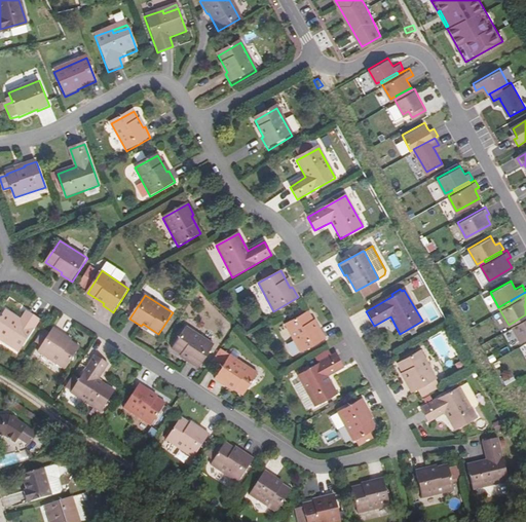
[(0,335),(6,340),(4,343),(20,353),(41,322),(28,312),(23,321),(7,310),(0,321),(0,335)]
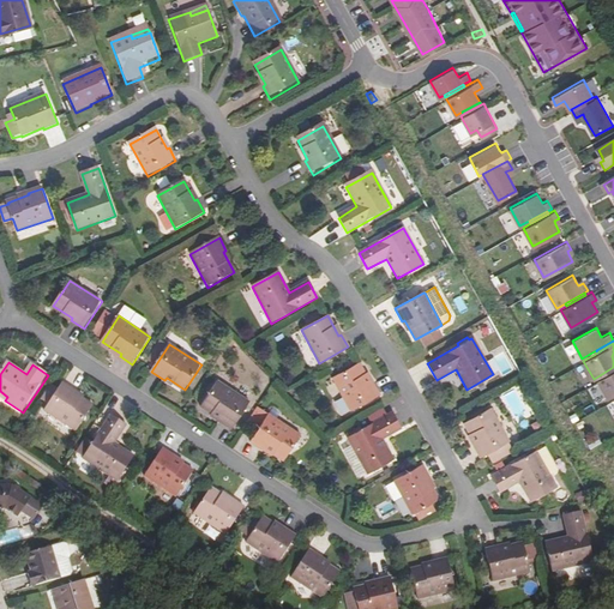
[(369,384),(359,363),(332,378),(350,411),(379,396),(372,381),(369,384)]
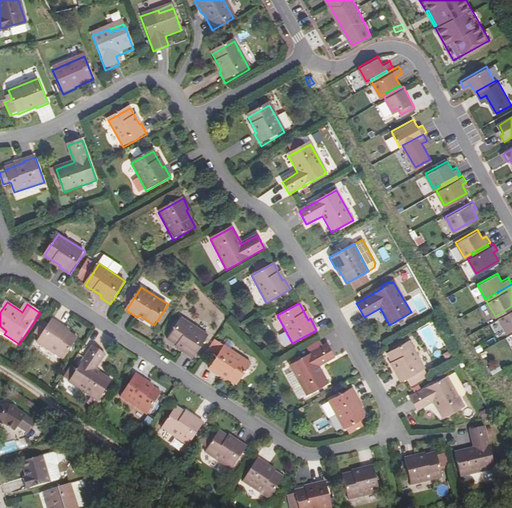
[(501,315),(511,308),(511,306),(500,313),(501,315)]
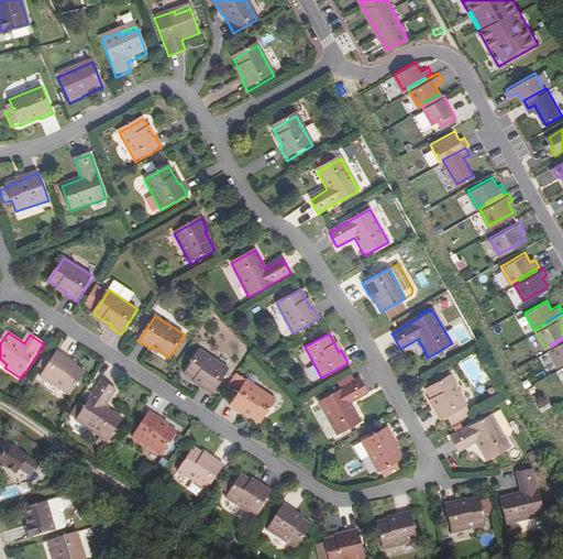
[(562,339),(551,347),(548,349),(556,365),(562,361),(562,339)]
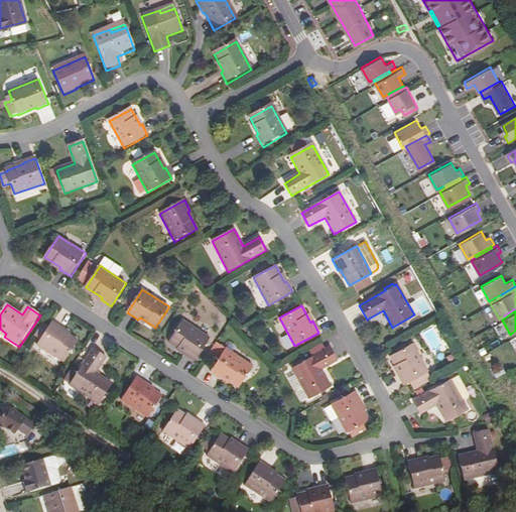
[(196,360),(211,337),(184,321),(170,341),(185,351),(184,353),(196,360)]
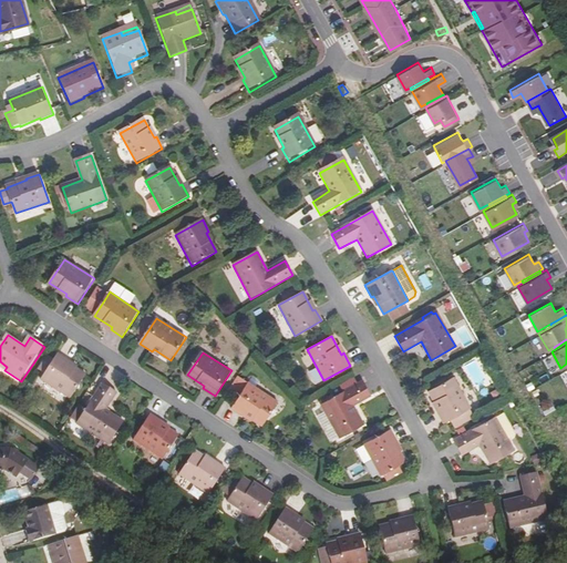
[(48,356),(39,369),(45,375),(42,380),(71,399),(86,376),(69,365),(70,362),(59,355),(54,360),(48,356)]
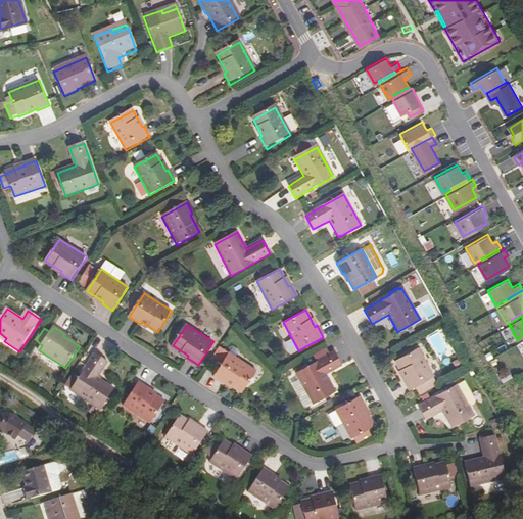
[(432,377),(417,348),(394,361),(403,378),(401,378),(409,390),(432,377)]
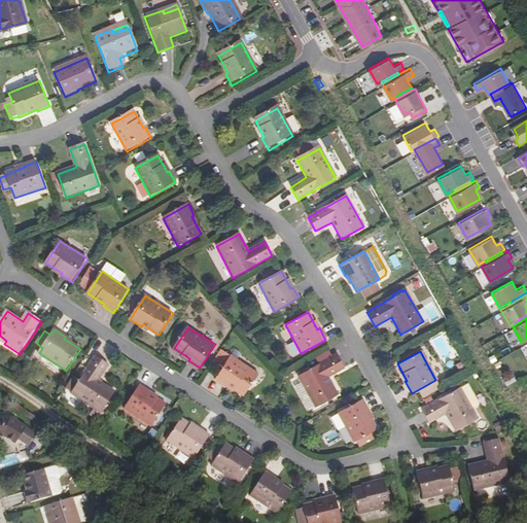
[(344,369),(337,354),(297,376),(314,407),(337,394),(327,377),(344,369)]
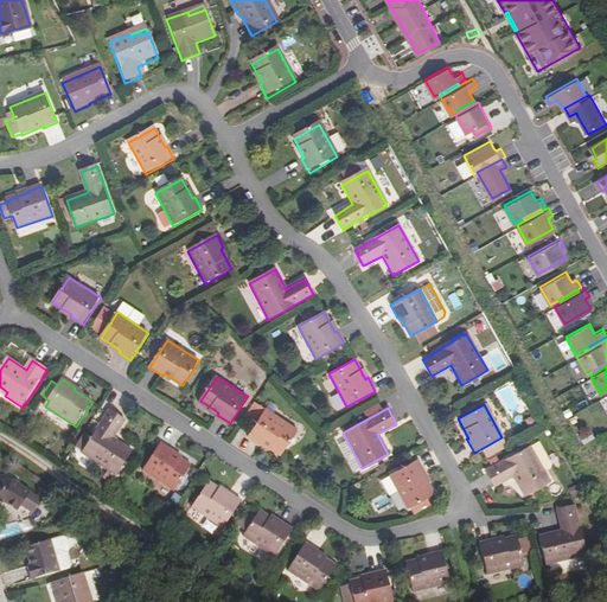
[(298,429),(267,409),(264,411),(262,410),(257,417),(260,420),(249,436),(262,443),(263,441),(282,454),(298,429)]
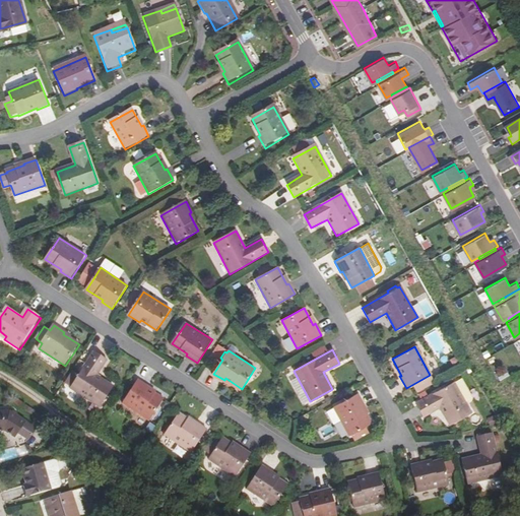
[(101,408),(114,387),(99,377),(109,361),(95,352),(72,390),(101,408)]
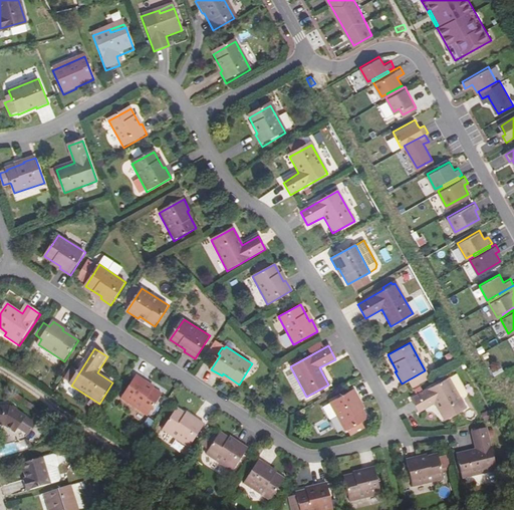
[(148,383),(137,375),(121,399),(149,416),(163,395),(147,385),(148,383)]
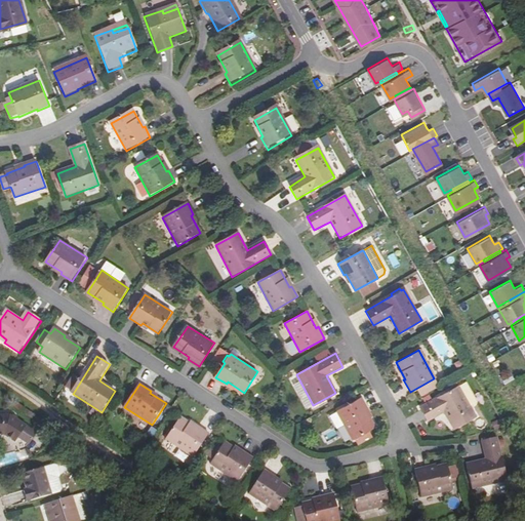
[(475,416),(458,386),(419,407),(427,421),(443,411),(453,429),(475,416)]
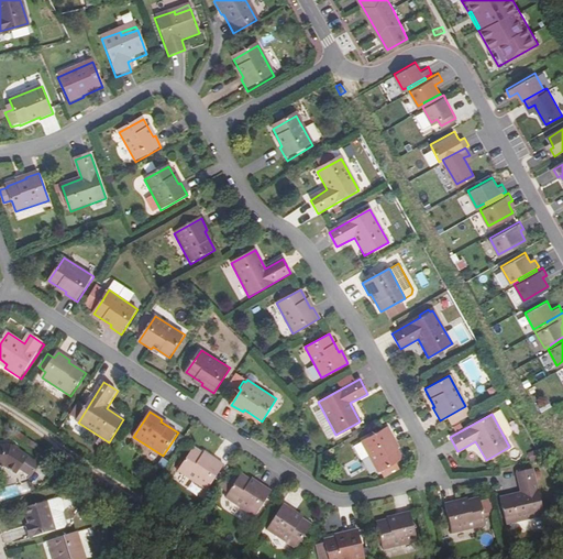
[(393,440),(386,427),(360,442),(377,472),(401,459),(390,441),(393,440)]
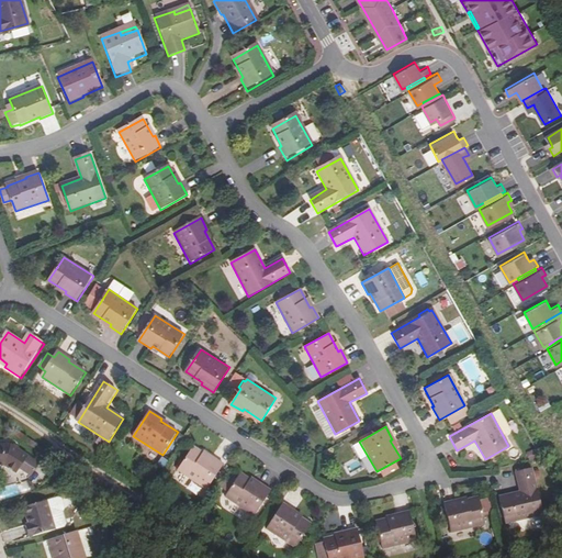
[(21,466),(30,453),(12,441),(0,441),(0,461),(6,462),(18,471),(21,466)]
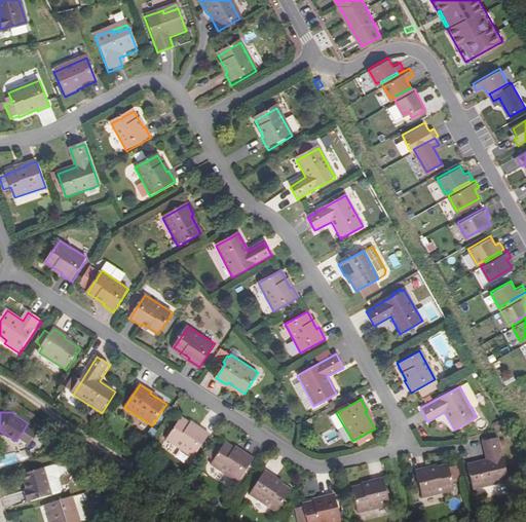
[(194,457),(209,434),(197,426),(196,429),(180,418),(166,440),(194,457)]
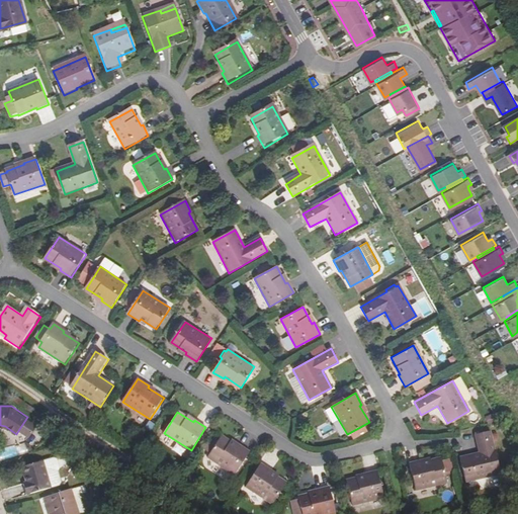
[(38,424),(27,417),(19,429),(30,435),(38,424)]
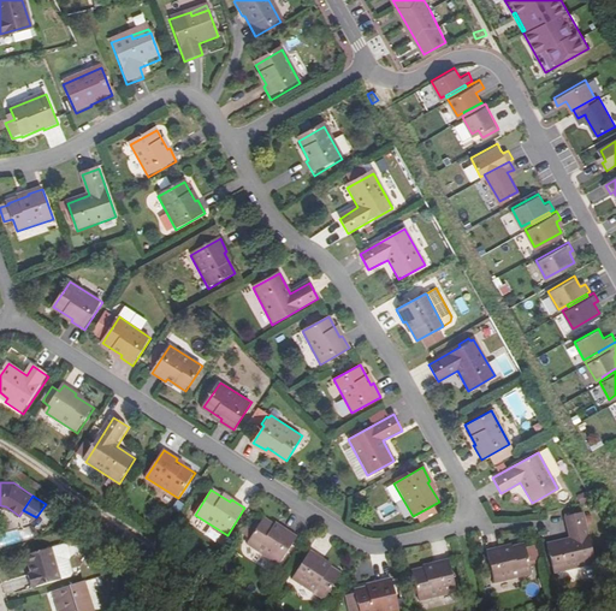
[(593,562),(581,512),(566,516),(570,537),(548,543),(555,571),(593,562)]
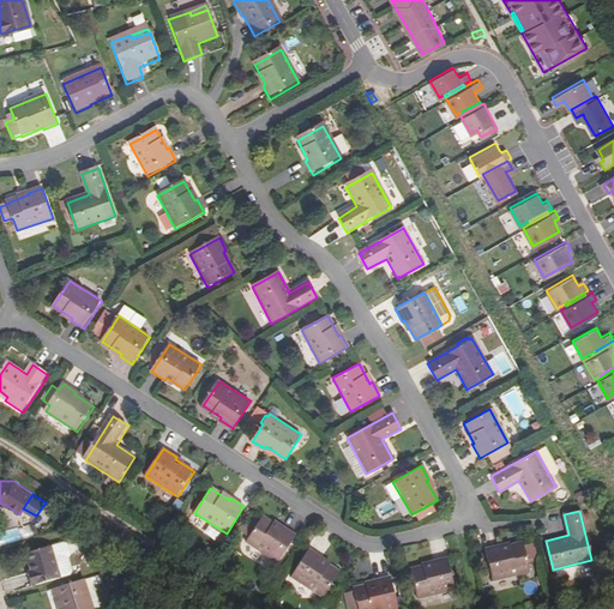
[(277,564),(294,536),(282,529),(281,530),(262,518),(245,543),(277,564)]
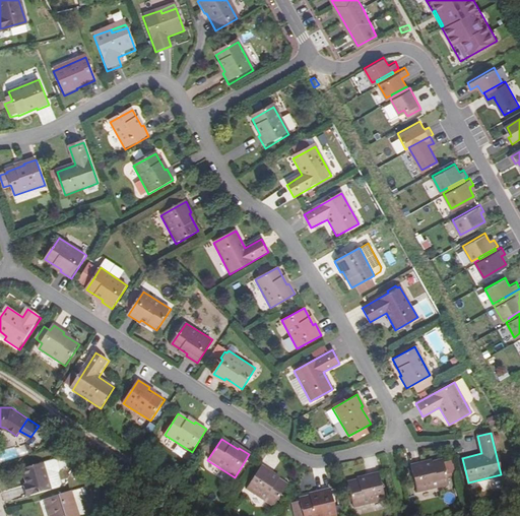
[(448,484),(442,459),(424,464),(424,462),(410,465),(417,492),(448,484)]
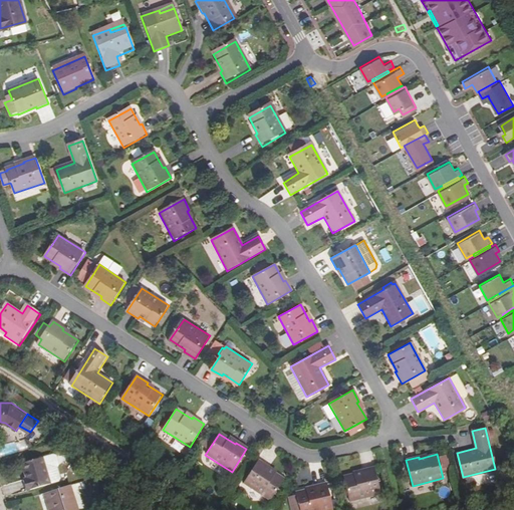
[(30,475),(29,476),(26,477),(29,489),(53,481),(45,456),(27,461),(30,475)]
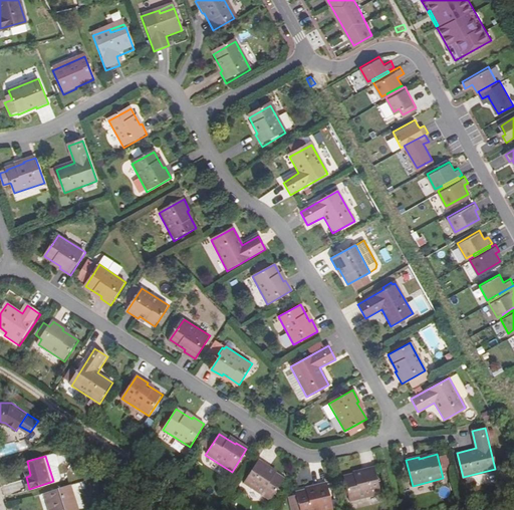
[(270,501),(283,480),(267,470),(269,467),(258,461),(243,484),(270,501)]
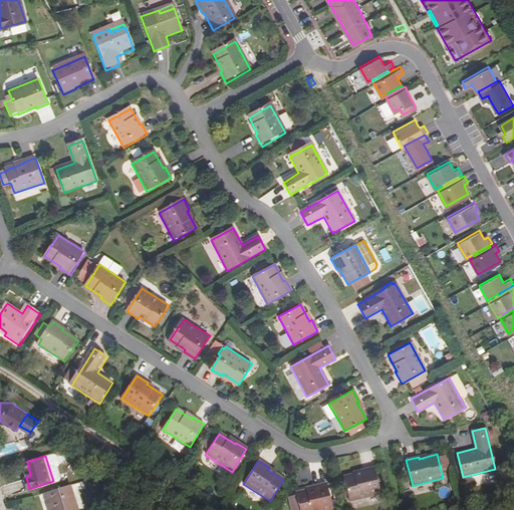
[(380,493),(373,467),(361,470),(362,472),(343,477),(349,501),(380,493)]
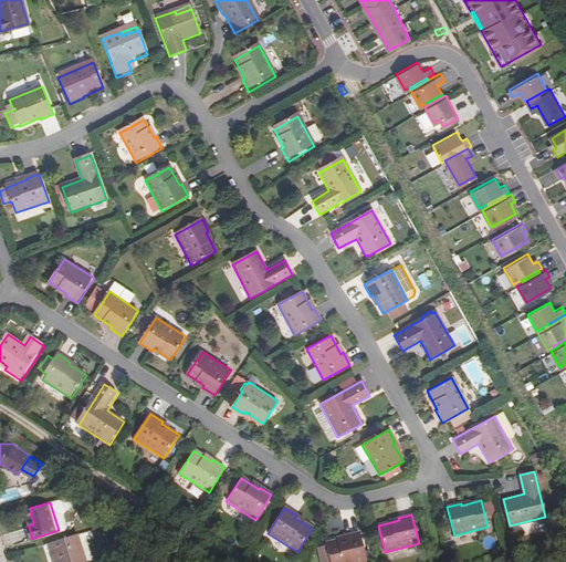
[(156,540),(176,534),(161,524),(152,528),(156,540)]
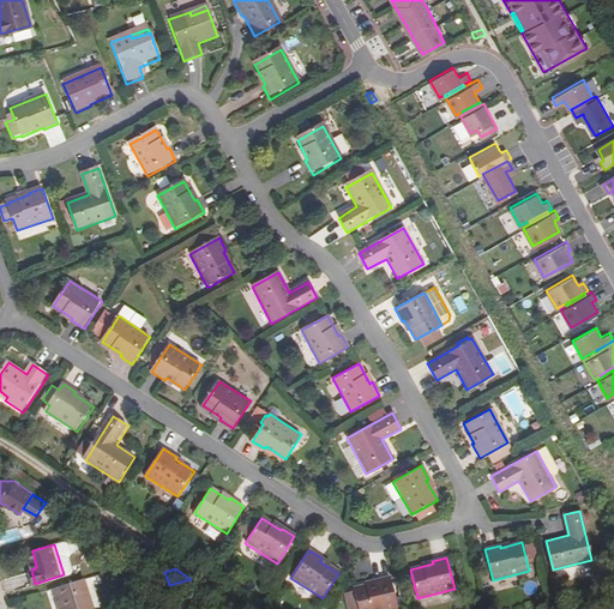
[(92,608),(84,577),(52,586),(58,608),(92,608)]
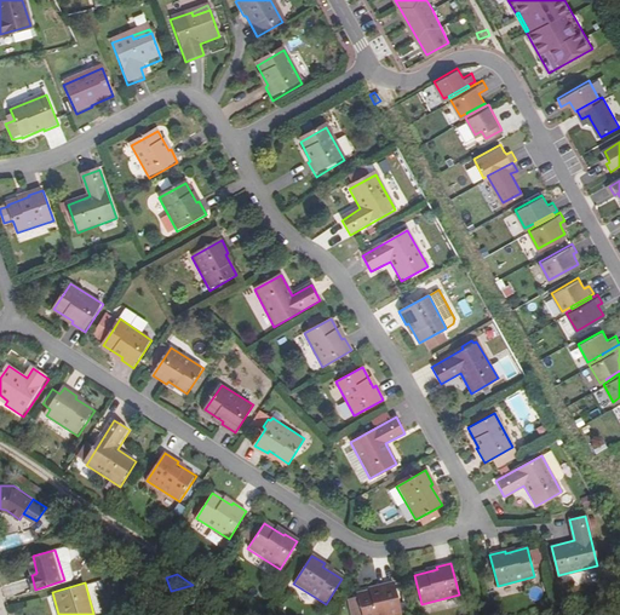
[(396,614),(402,614),(394,582),(379,586),(380,588),(359,595),(362,614),(396,614)]
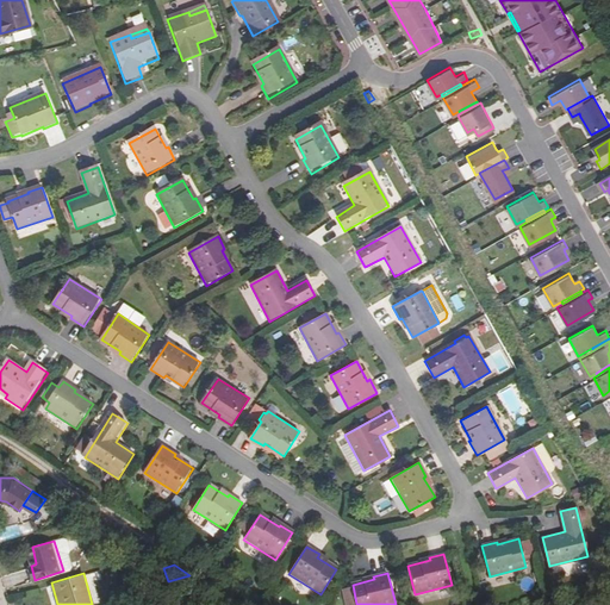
All buildings are outlined.
